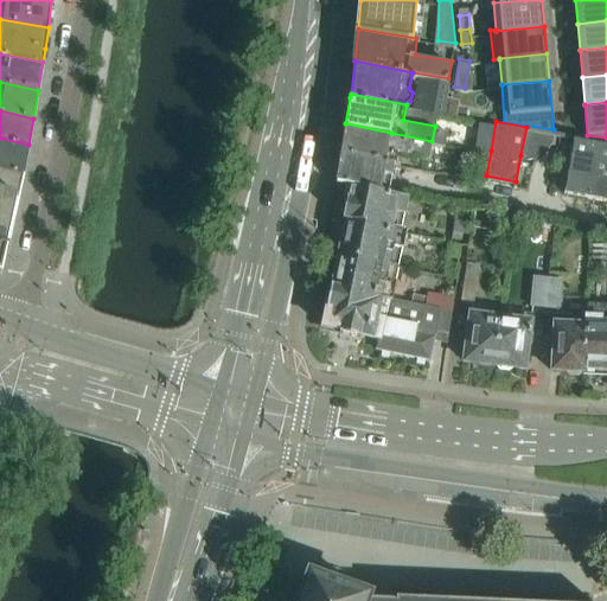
[(345,123),(340,152),(394,161),(396,151),(429,157),(430,147),(441,148),(442,144),(432,141),(391,133),(345,123)]
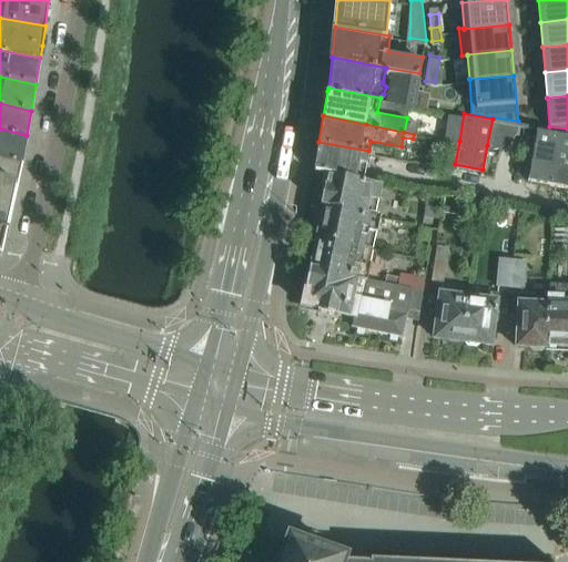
[(518,123),(493,119),(487,145),(494,145),(499,144),(505,142),(508,140),(511,136),(514,133),(516,129),(518,123)]
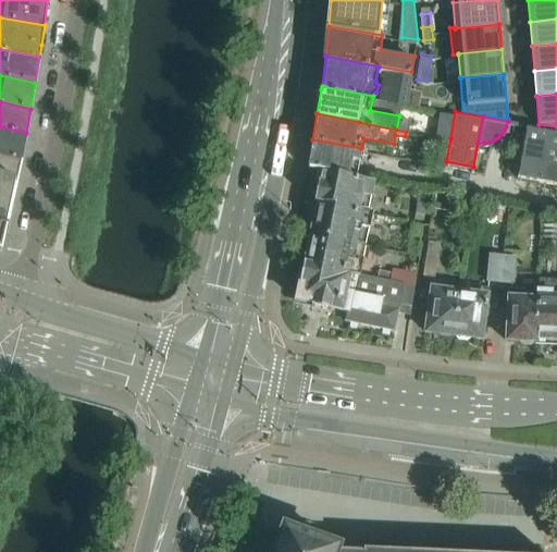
[(527,124),(518,174),(556,181),(556,130),(554,130),(540,127),(527,124)]
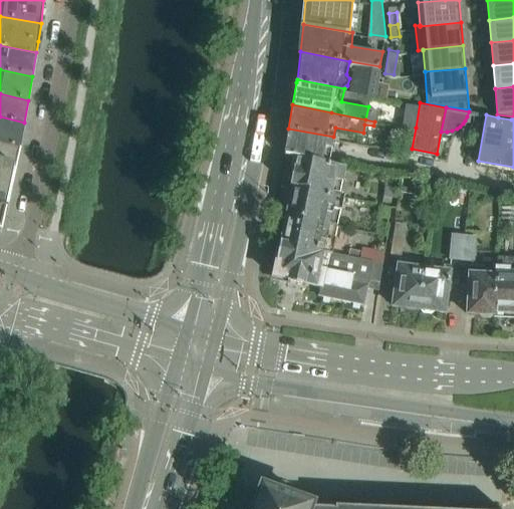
[(0,142),(20,147),(24,122),(0,116),(0,142)]
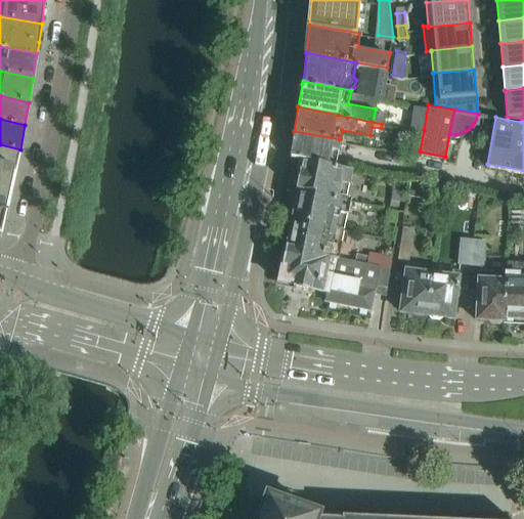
[(339,148),(340,139),(294,131),(290,155),(301,158),(335,164),(339,148)]
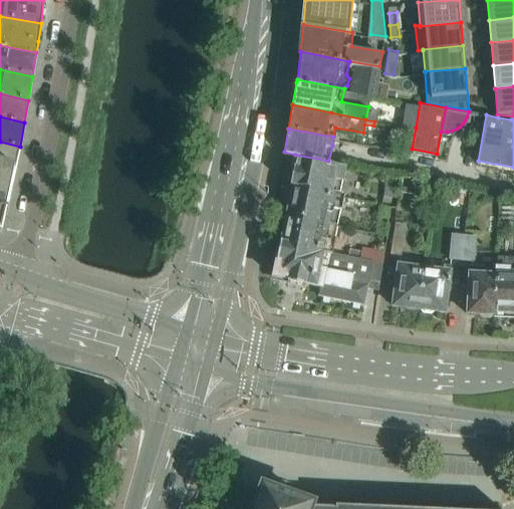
[(6,207),(20,147),(0,142),(0,229),(1,230),(4,216),(6,216),(8,208),(6,207)]
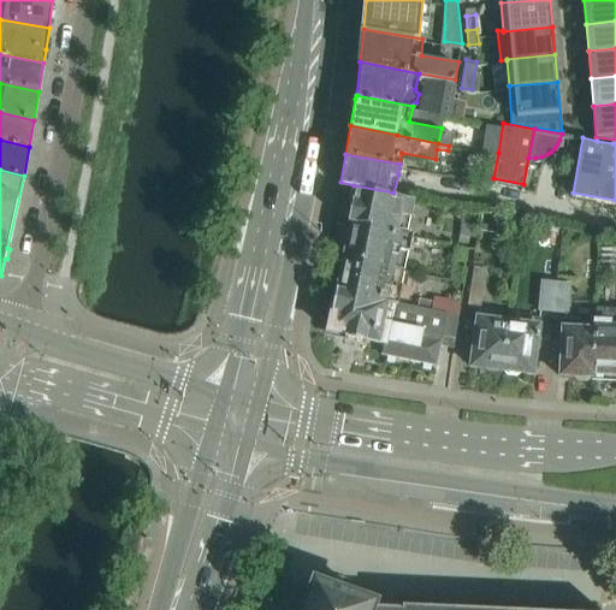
[(412,214),(415,197),(394,193),(354,185),(348,219),(351,220),(398,230),(402,213),(412,214)]
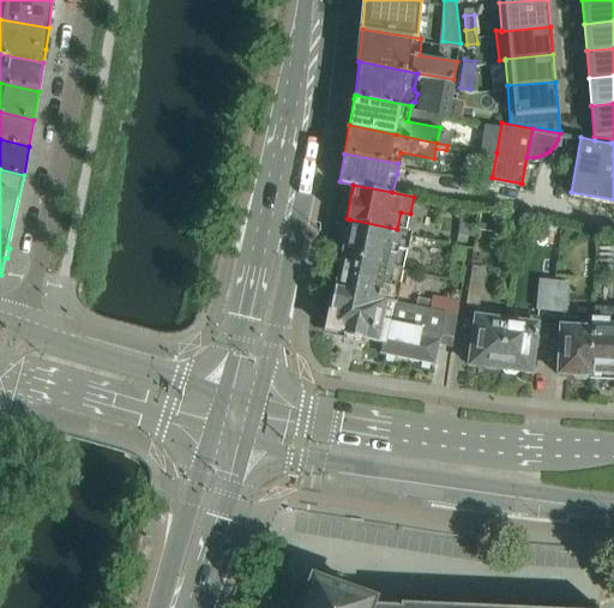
[(404,265),(411,230),(405,229),(405,230),(397,229),(350,220),(348,235),(344,238),(343,246),(344,248),(344,253),(404,265)]
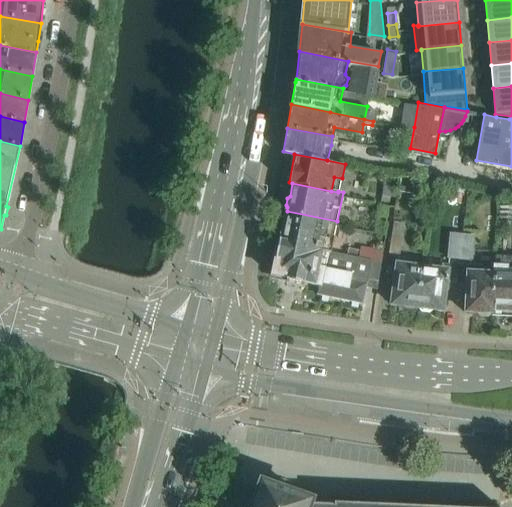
[(384,185),(382,194),(396,197),(398,188),(384,185)]
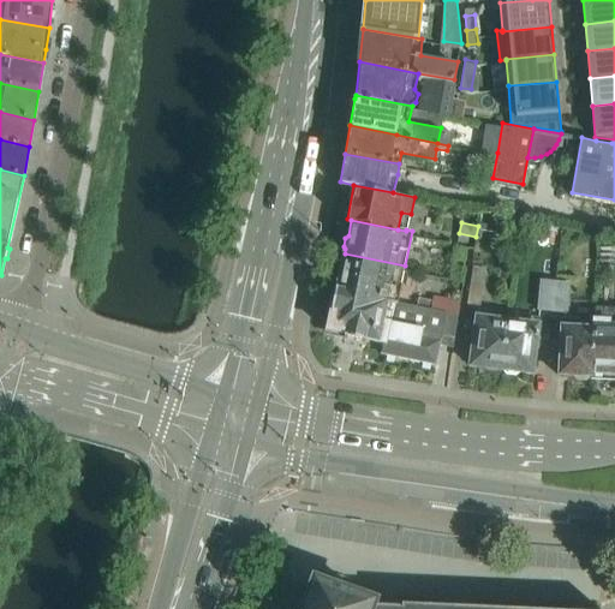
[(614,239),(599,238),(597,263),(614,264),(614,239)]
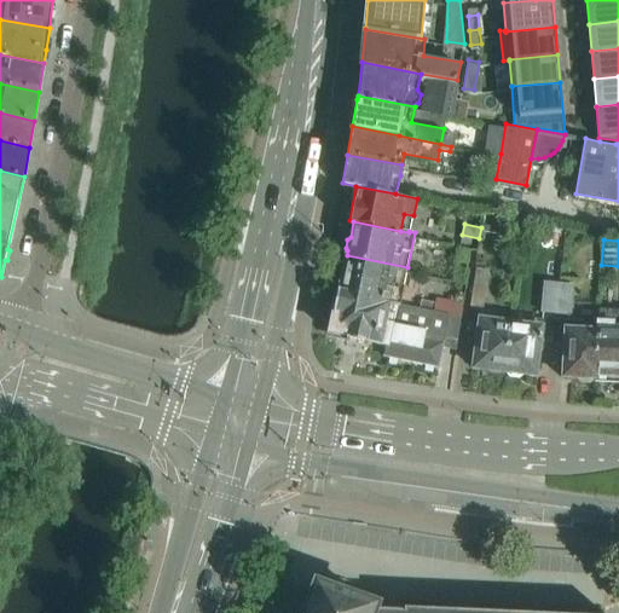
[(460,243),(457,256),(468,259),(472,246),(460,243)]
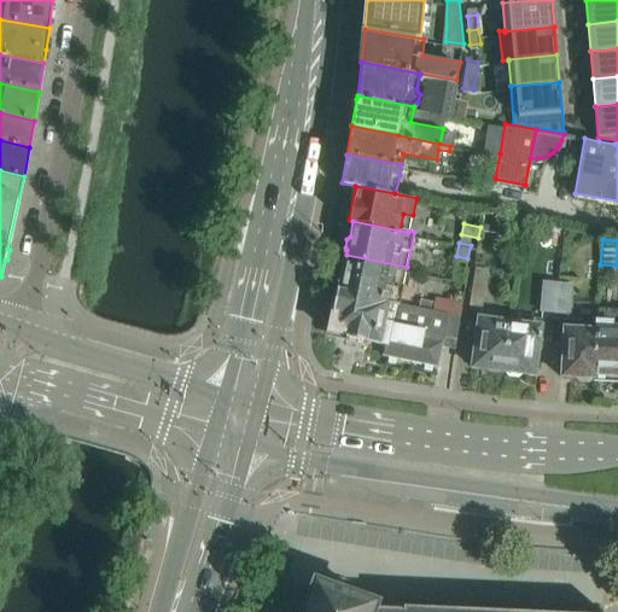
[(400,301),(407,267),(347,255),(347,258),(340,262),(340,269),(343,273),(339,289),(400,301)]
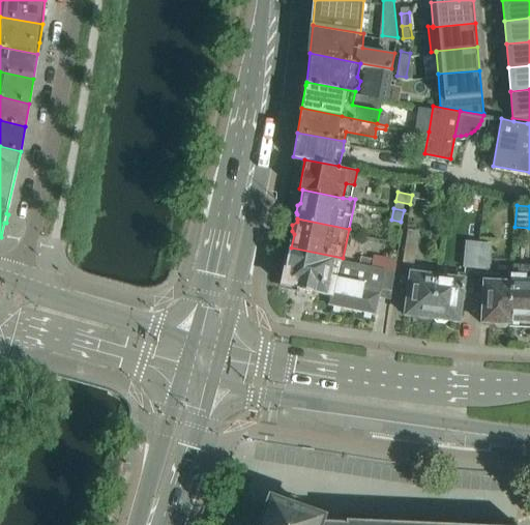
[(408,226),(403,259),(413,260),(419,228),(408,226)]
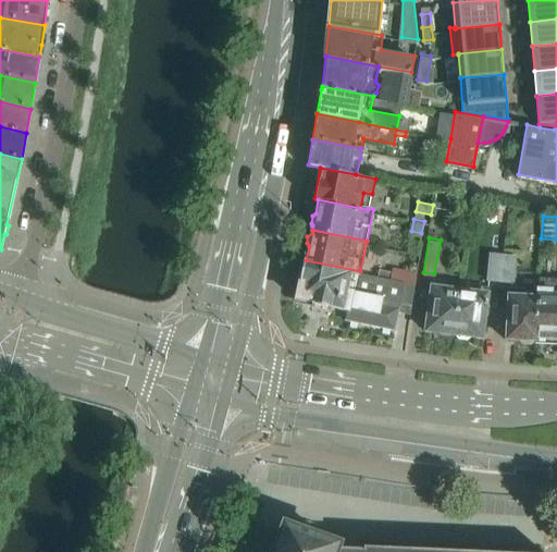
[(502,279),(504,252),(489,250),(485,278),(502,279)]
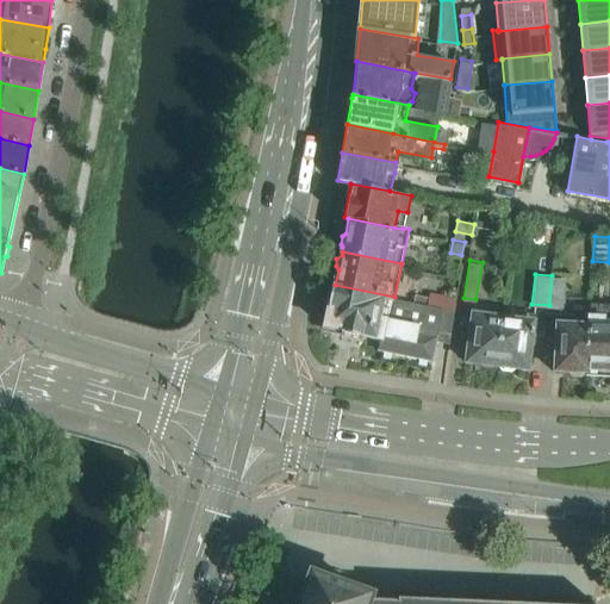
[(565,276),(552,275),(549,305),(562,306),(565,276)]
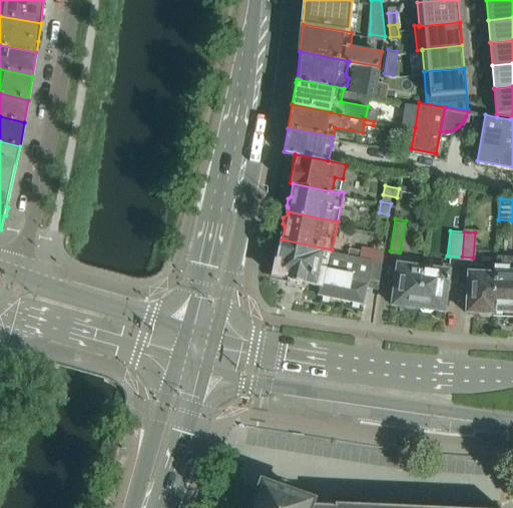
[(378,287),(382,261),(360,256),(359,255),(347,252),(332,249),(282,239),(280,239),(280,242),(276,245),(270,276),(305,283),(306,279),(321,282),(319,292),(363,301),(367,285),(378,287)]
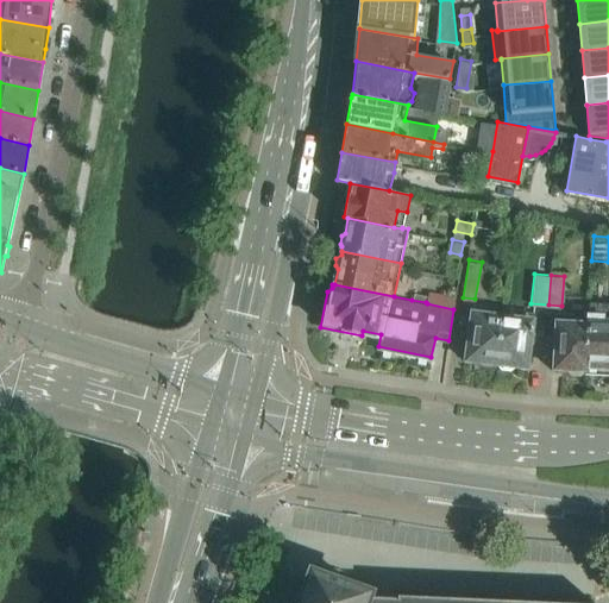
[(414,290),(412,300),(426,302),(428,293),(414,290)]
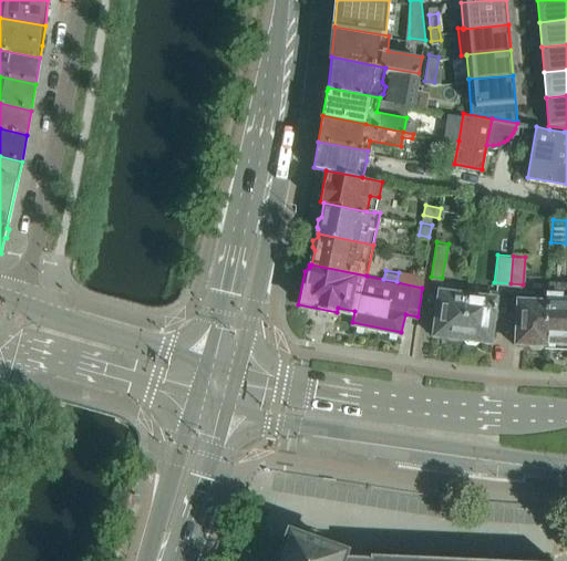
[(400,271),(398,282),(422,288),(424,277),(400,271)]
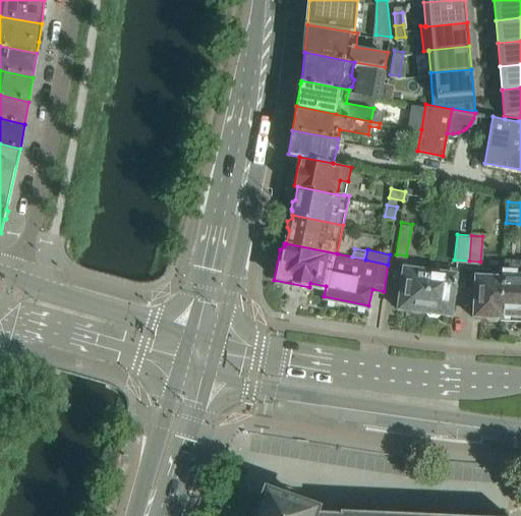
[(520,317),(520,256),(506,256),(506,267),(503,317),(520,317)]
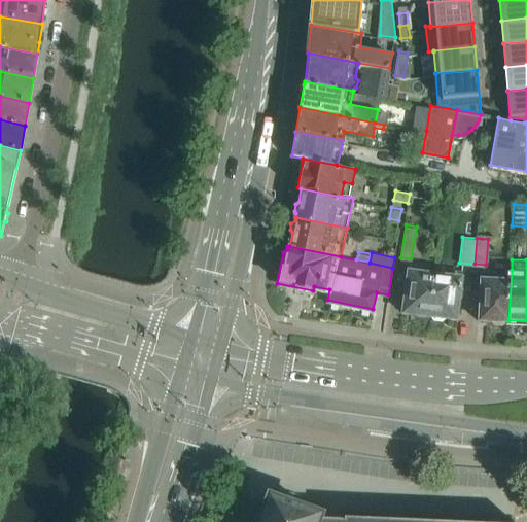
[(431,313),(437,271),(422,269),(423,264),(409,262),(402,310),(415,311),(417,314),(424,315),(426,313),(431,313)]
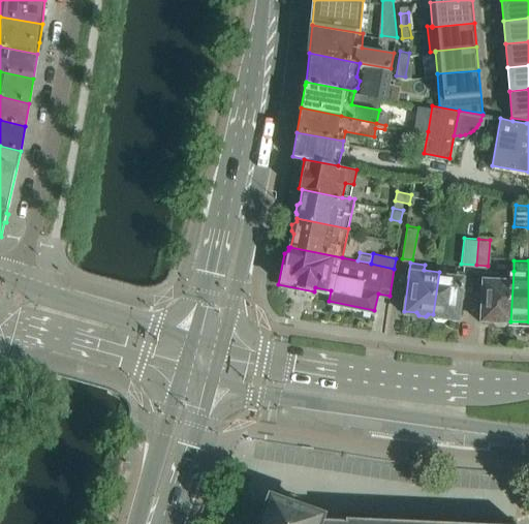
[(449,273),(439,272),(433,314),(434,314),(436,317),(443,318),(445,316),(458,317),(463,270),(450,268),(449,273)]
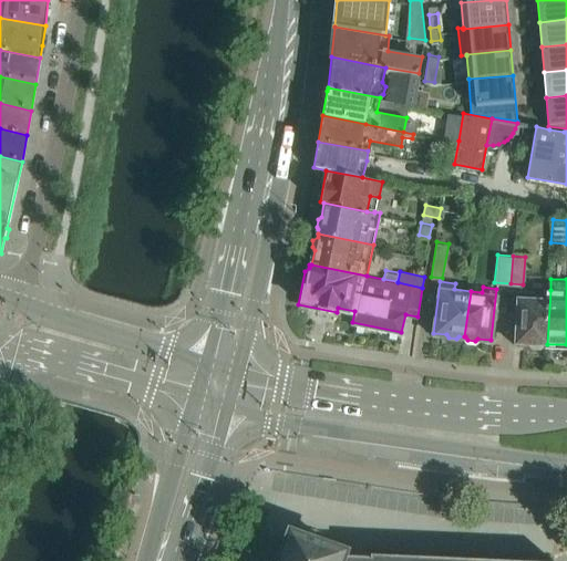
[(547,344),(550,290),(546,290),(545,298),(534,297),(535,291),(519,289),(516,342),(531,343),(533,345),(540,345),(544,343),(546,343),(546,344),(547,344)]
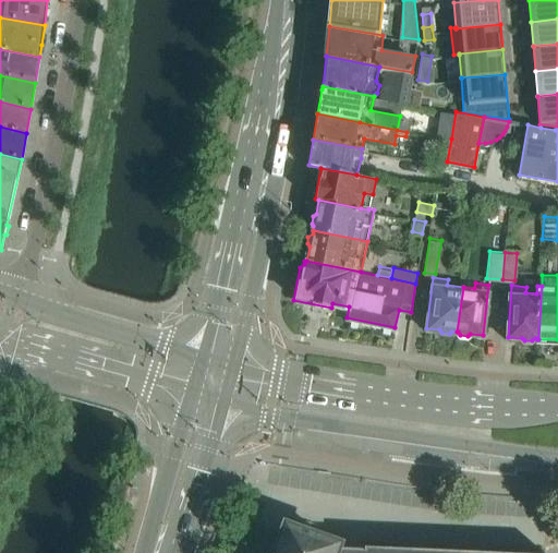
[(468,552),(364,549),(363,551),(338,550),(339,547),(312,537),(314,530),(292,523),(290,529),(284,528),(275,552),(468,552)]
